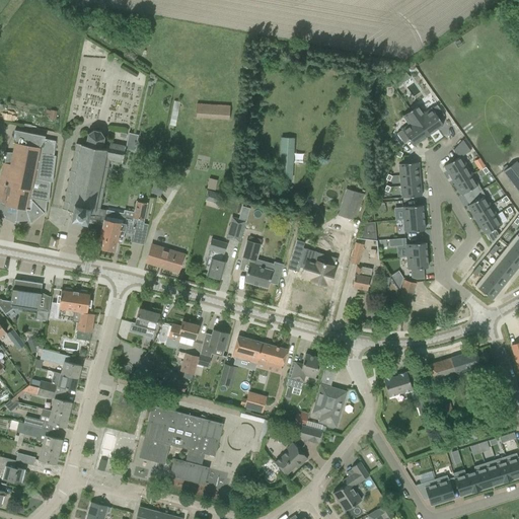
[(397,77),(391,81),(395,88),(402,83),(397,77)]
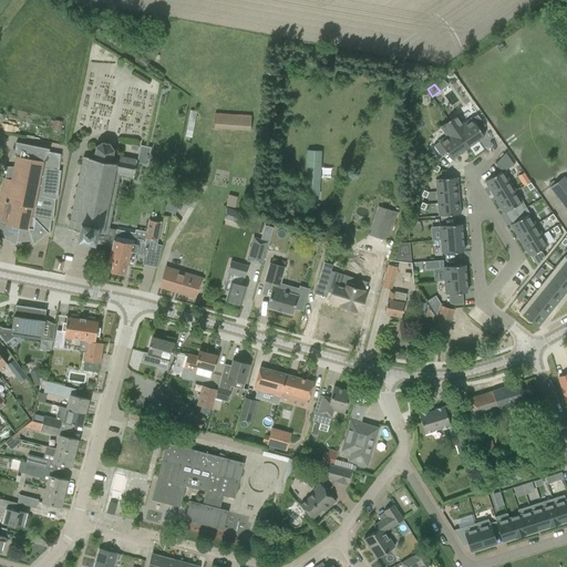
[(214,130),(250,131),(251,115),(215,113),(214,130)]
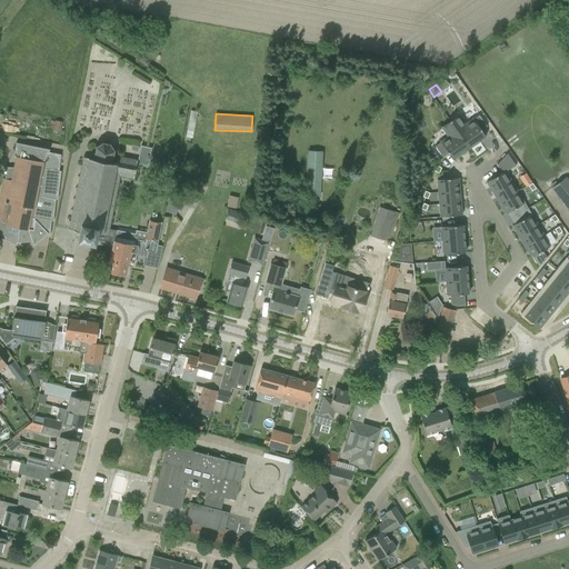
[(458,115),(450,121),(469,148),(471,147),(479,141),(486,137),(481,130),(487,127),(478,116),(472,119),(465,125),(458,115)]
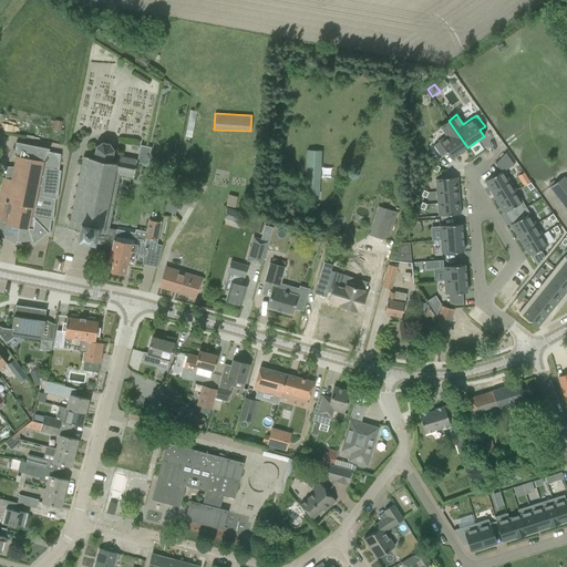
[(50,121),(50,124),(54,124),(53,131),(61,132),(62,122),(54,121),(54,122),(50,121)]
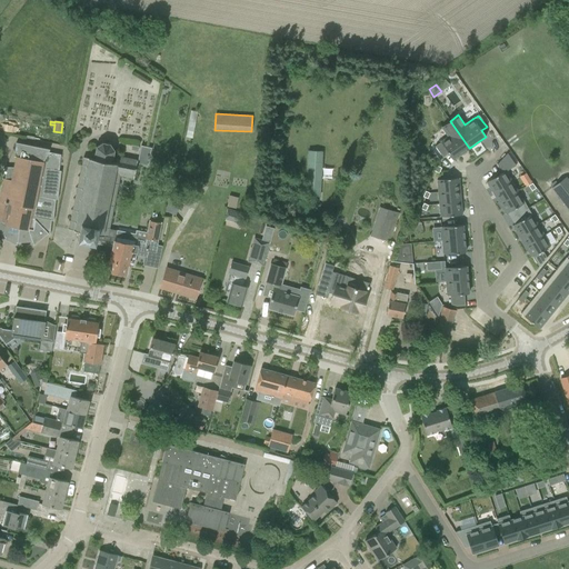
[(440,142),(435,147),(442,158),(448,153),(452,160),(459,156),(467,150),(466,150),(469,148),(450,121),(441,128),(447,137),(440,141),(440,142)]
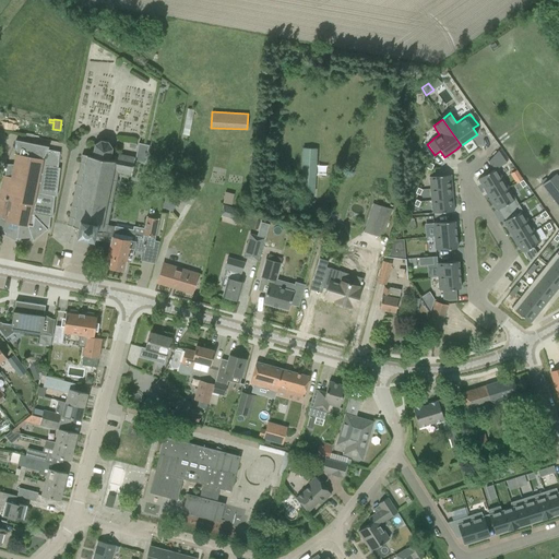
[(6,233),(4,233),(9,224),(19,225),(16,238),(15,239),(32,238),(33,241),(46,229),(48,232),(50,216),(52,217),(55,197),(56,197),(60,168),(58,168),(61,152),(59,152),(47,150),(48,146),(15,140),(16,154),(15,154),(13,165),(4,165),(4,176),(2,176),(0,187),(0,229),(4,234),(6,233)]
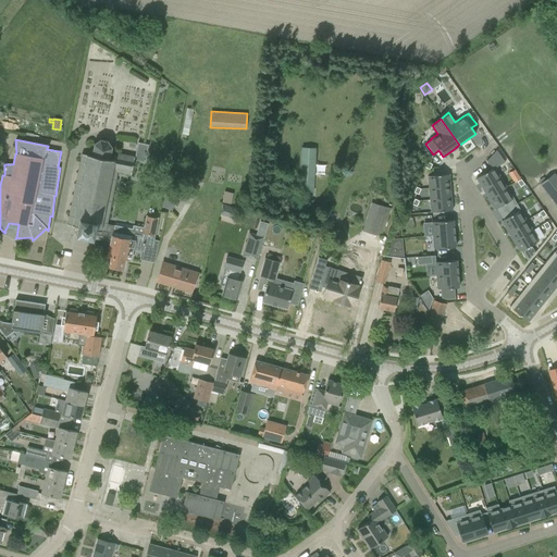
[(75,236),(110,243),(111,236),(112,236),(113,233),(112,233),(114,226),(107,224),(116,172),(130,175),(134,157),(110,152),(111,148),(107,141),(99,140),(93,144),(90,156),(81,155),(69,214),(66,225),(76,227),(76,229),(75,236)]
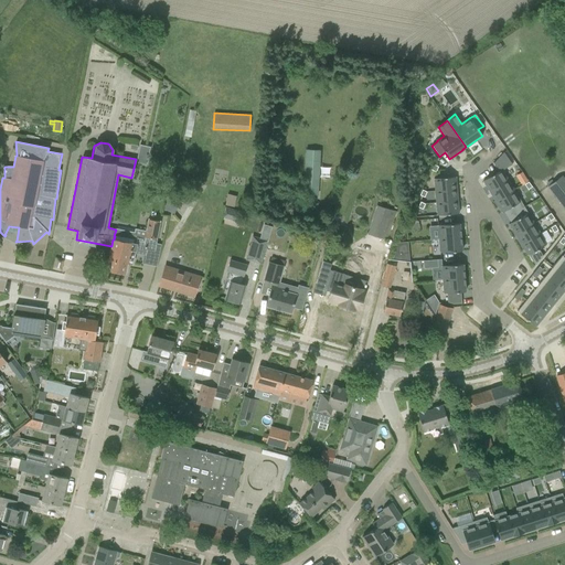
[(305,160),(302,194),(316,195),(319,151),(305,150),(305,160)]
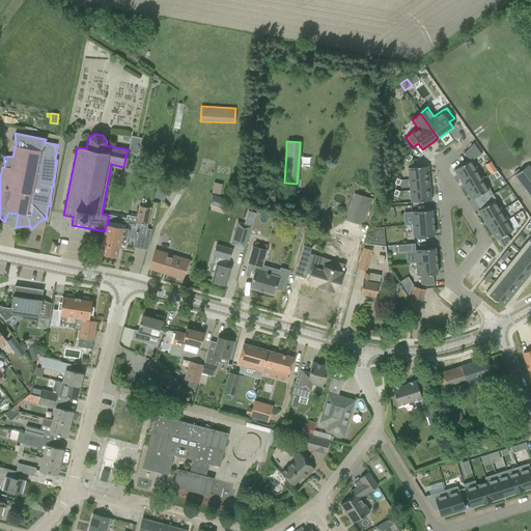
[(468,162),(453,170),(459,180),(477,169),(472,160),(481,155),(473,143),(464,154),(468,162)]
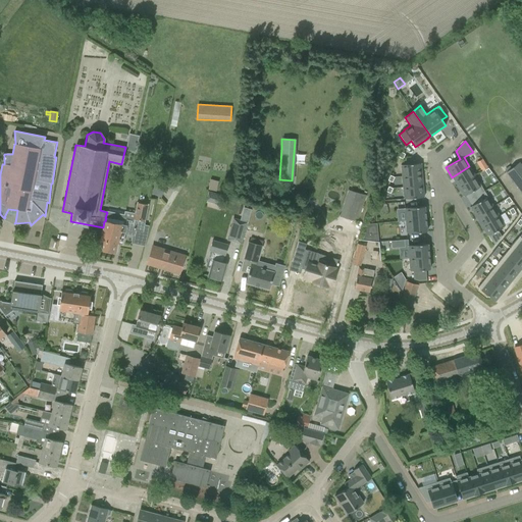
[(421,163),(401,165),(402,176),(422,174),(421,163)]
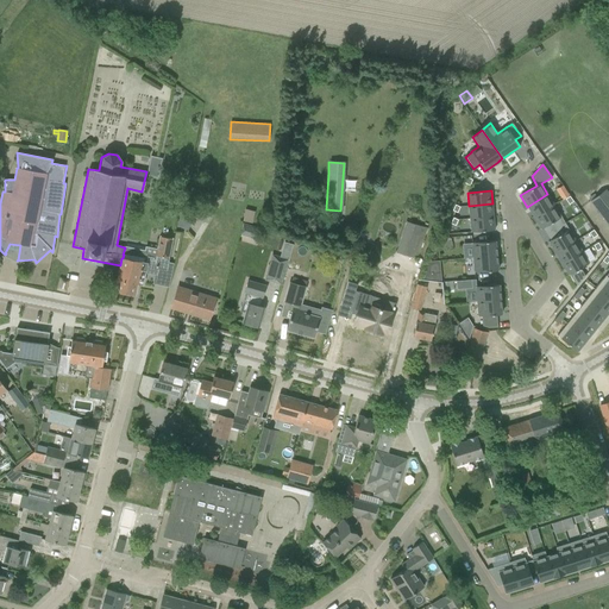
[(608,194),(606,190),(591,201),(608,224),(608,194)]
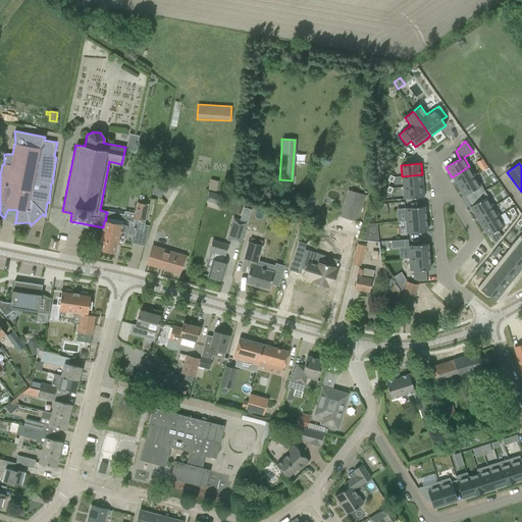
[(469,166),(452,177),(458,187),(475,176),(469,166)]
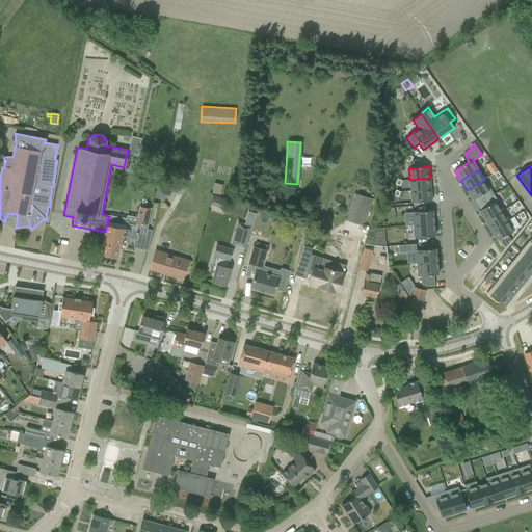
[(430,178),(409,180),(410,191),(430,189),(430,178)]
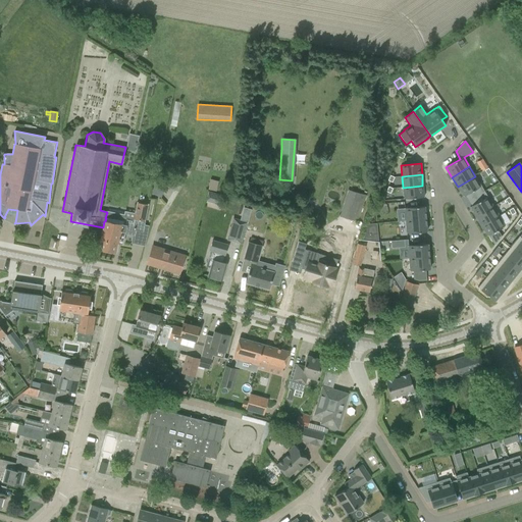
[(475,176),(458,187),(463,197),(481,186),(475,176)]
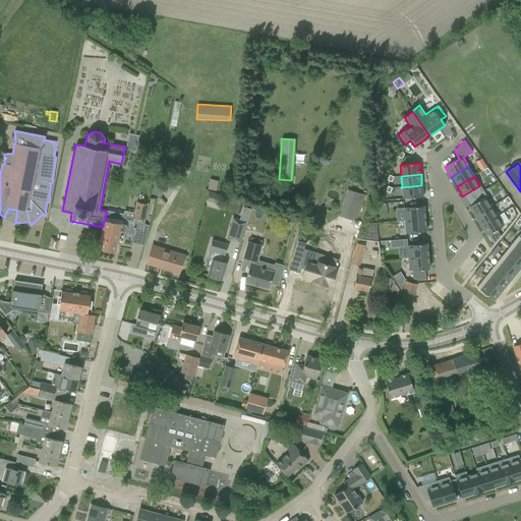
[(209,189),(217,190),(218,180),(210,179),(209,189)]
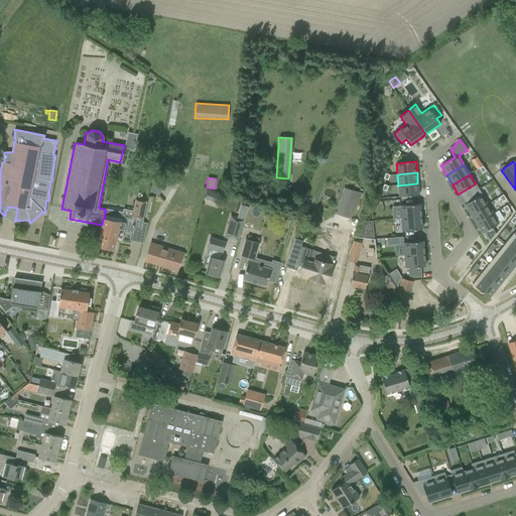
[(417,183),(398,185),(399,197),(418,196),(417,183)]
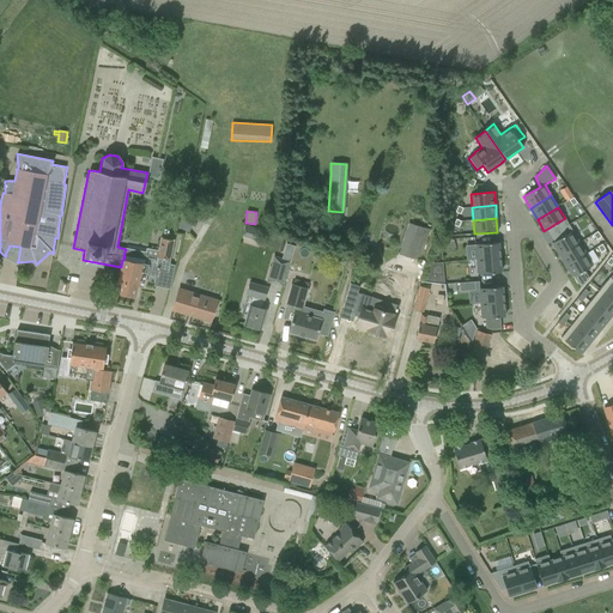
[(399,254),(420,260),(430,230),(407,224),(399,254)]
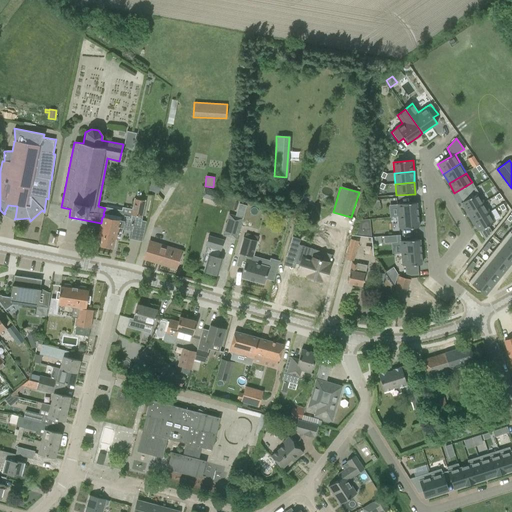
[(204,189),(202,197),(209,200),(211,192),(204,189)]
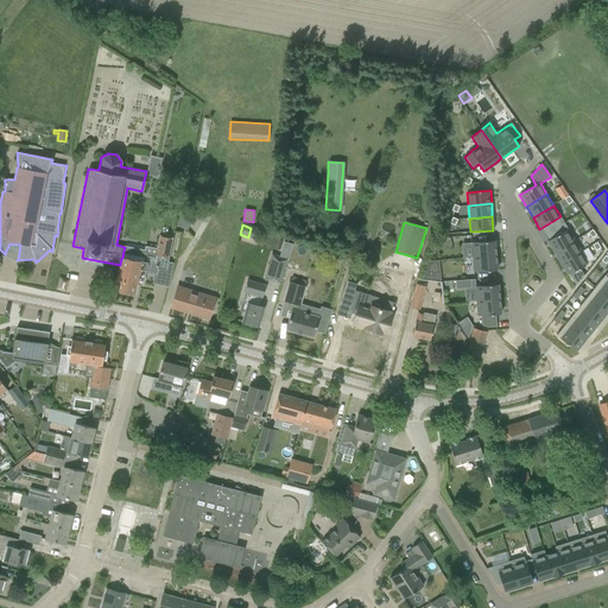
[(568,229),(548,241),(553,253),(574,240),(568,229)]
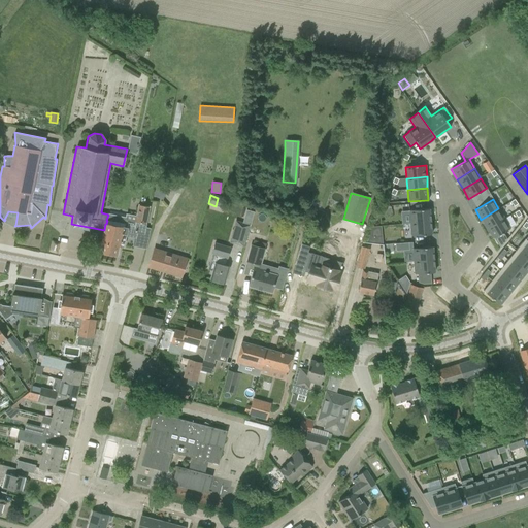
[(105,224),(104,230),(100,252),(117,255),(119,246),(123,248),(125,236),(135,238),(136,233),(143,234),(145,224),(149,207),(138,205),(135,222),(138,223),(137,227),(125,225),(126,218),(108,215),(106,221),(107,221),(106,224),(105,224)]
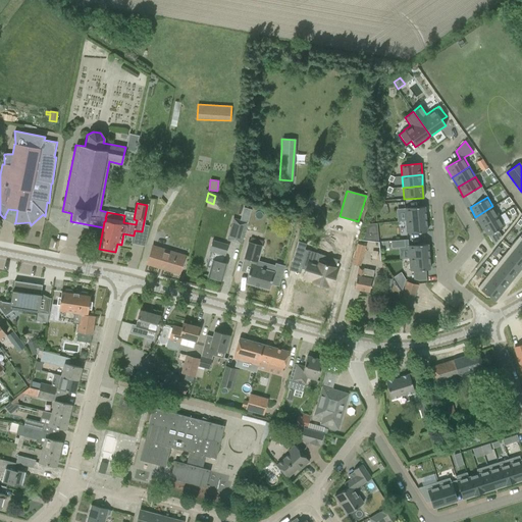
[(492,206),(475,217),(481,226),(499,216),(492,206)]
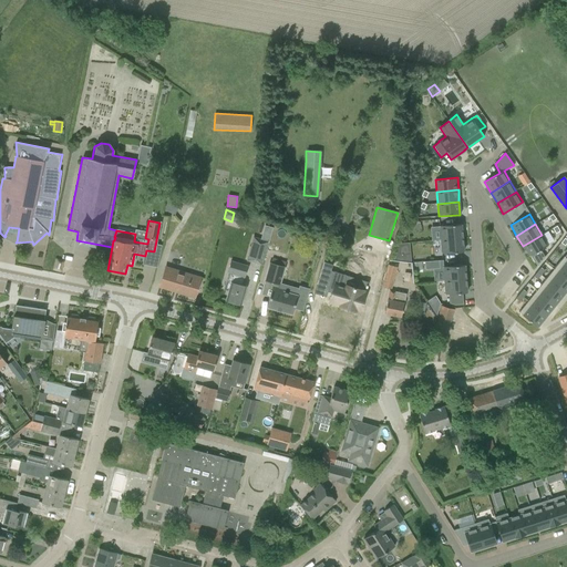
[(461,225),(439,226),(440,240),(462,238),(462,237),(462,232),(461,225)]
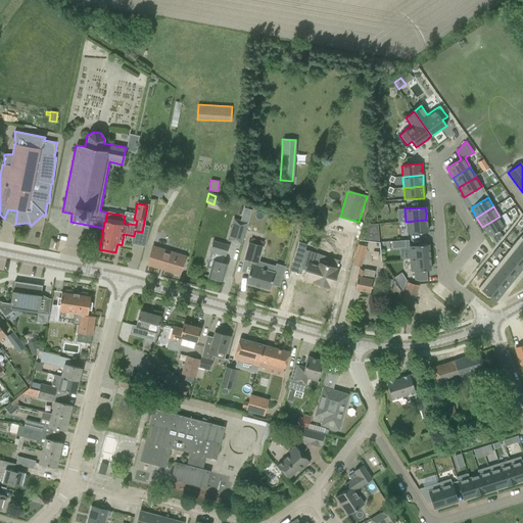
[(500,217),(482,227),(488,237),(506,226),(500,217)]
